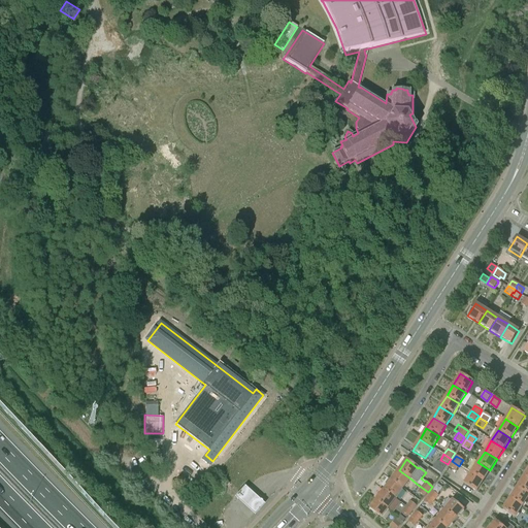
[(459,466),(452,461),(449,467),(456,471),(459,466)]
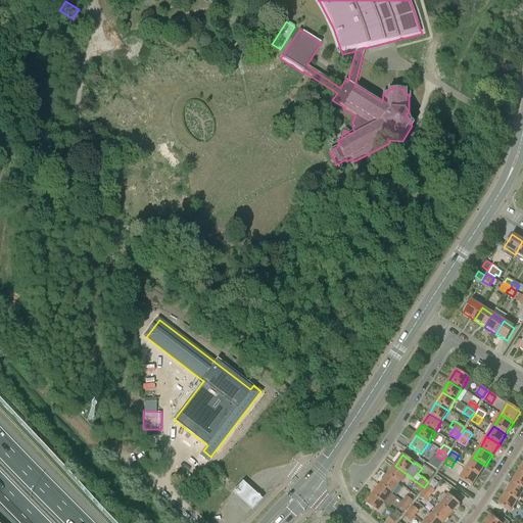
[(473,458),(466,469),(479,476),(485,466),(473,458)]
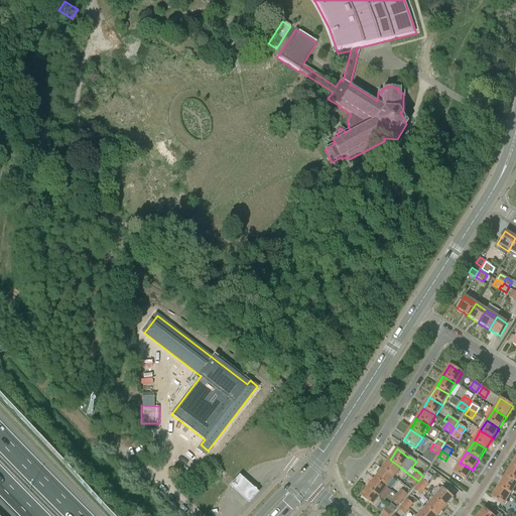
[(429,463),(433,457),(425,453),(422,458),(429,463)]
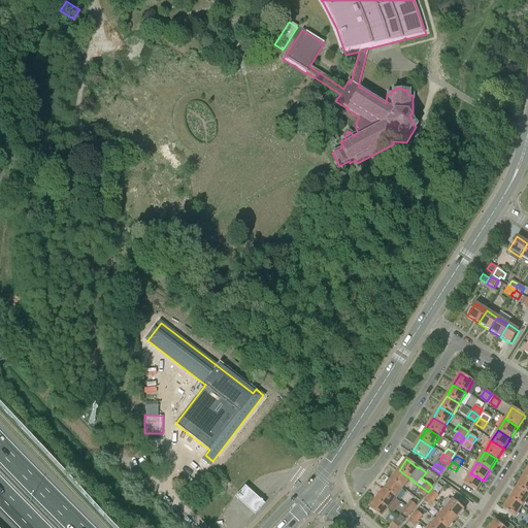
[(399,470),(391,480),(403,489),(410,479),(399,470)]
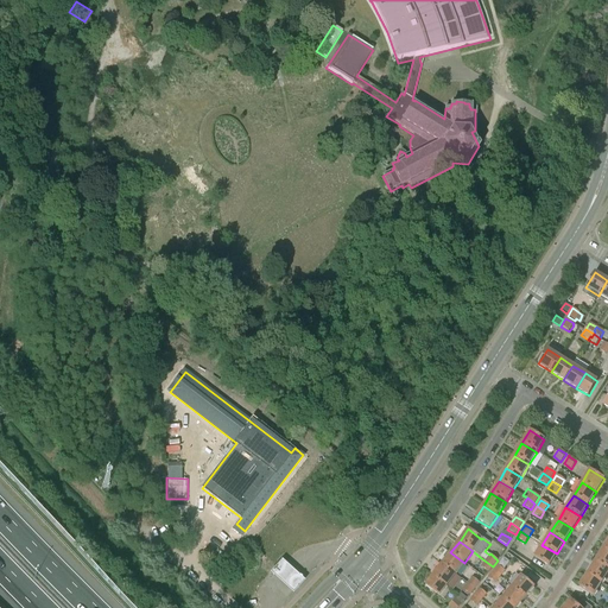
[(557,553),(542,545),(534,557),(549,567),(557,553)]
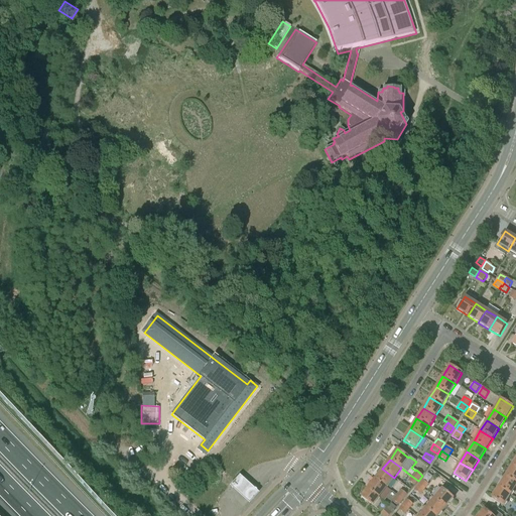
[(515,469),(511,466),(505,477),(515,484),(515,469)]
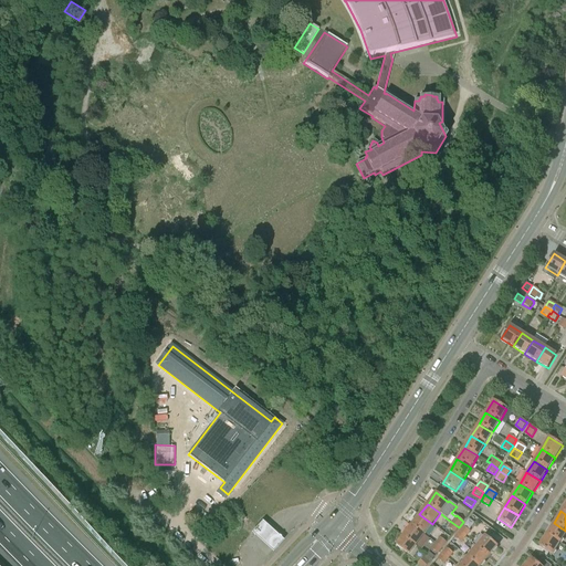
[(432,524),(419,514),(411,525),(425,535),(432,524)]
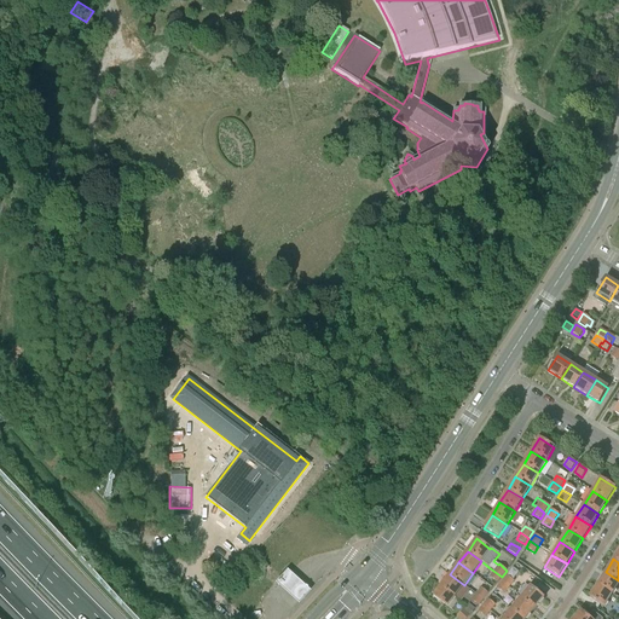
[(287,567),(275,579),(298,602),(311,589),(287,567)]
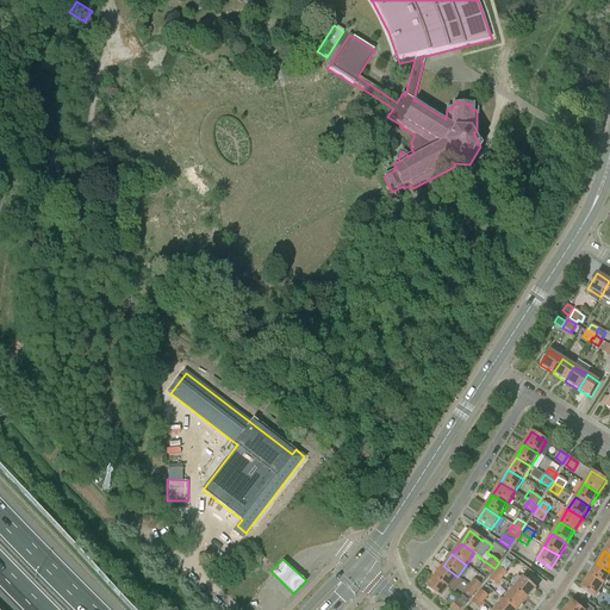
[(495,568),(486,562),(481,568),(490,574),(495,568)]
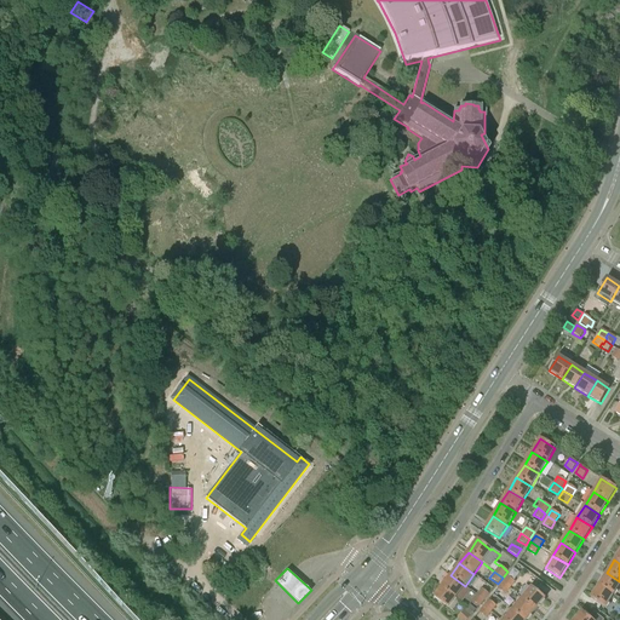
[(613,595),(619,584),(619,581),(607,573),(598,585),(613,595)]
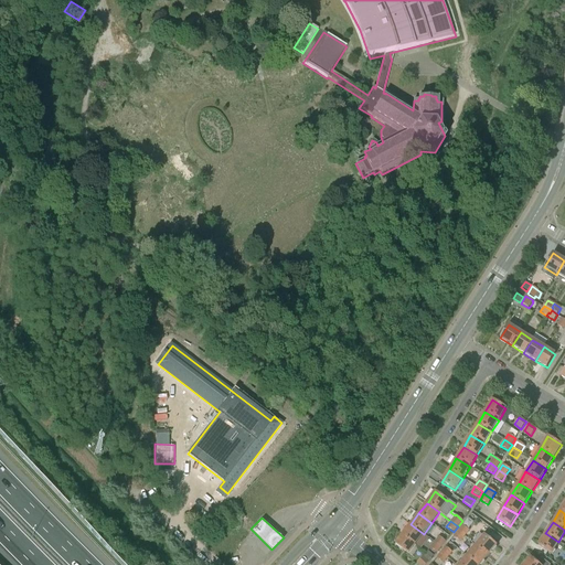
[(411,524),(402,535),(415,545),(424,534),(411,524)]
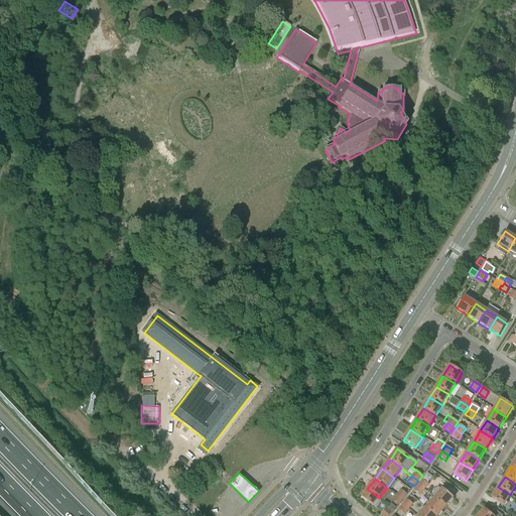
[(422,480),(418,485),(424,490),(428,485),(422,480)]
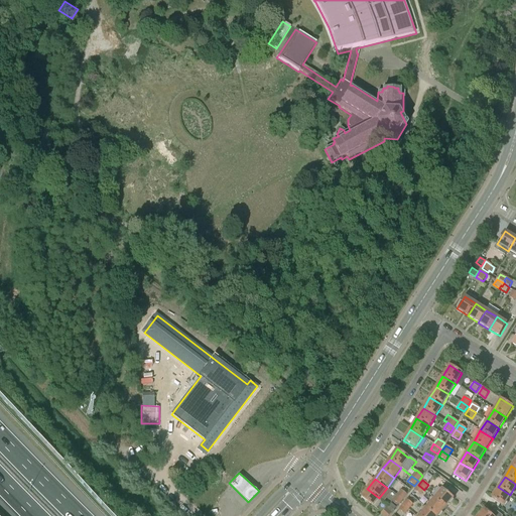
[(424,490),(418,485),(414,490),(420,495),(424,490)]
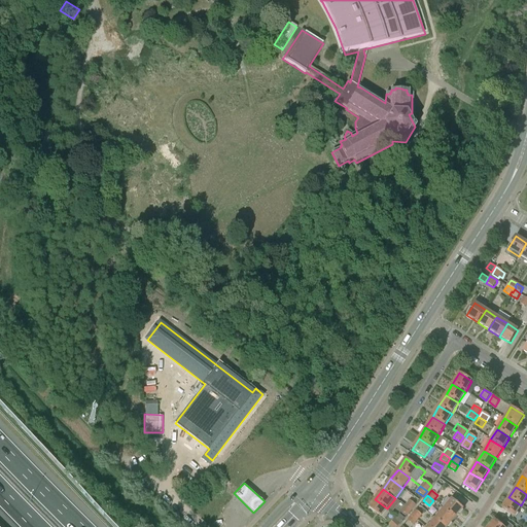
[(515,517),(521,505),(508,497),(501,508),(515,517)]
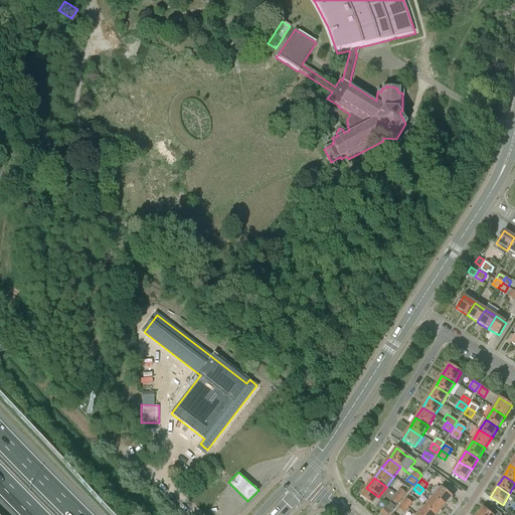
[(372,506),(378,497),(366,488),(360,497),(372,506)]
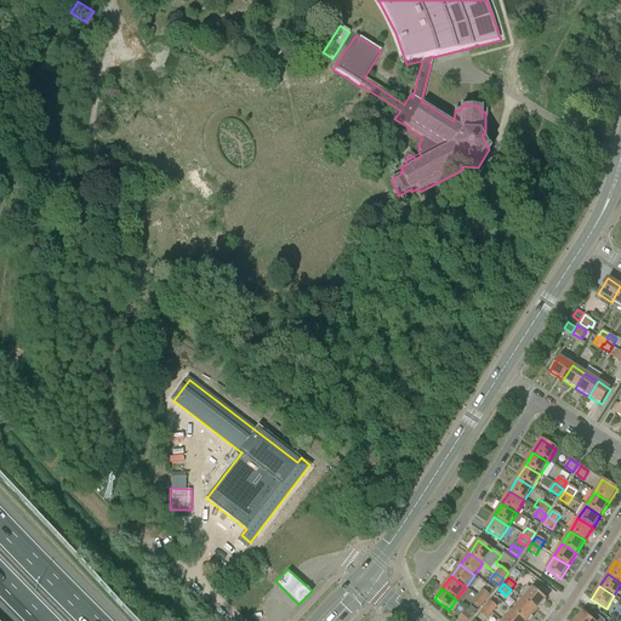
[(523,599),(536,611),(546,599),(533,588),(523,599)]
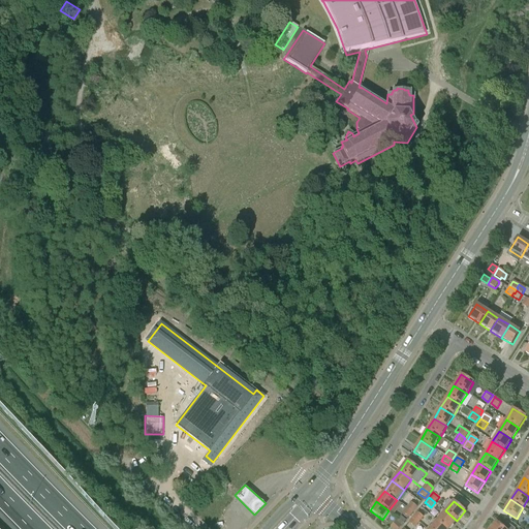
[(406,507),(413,512),(417,507),(411,502),(406,507)]
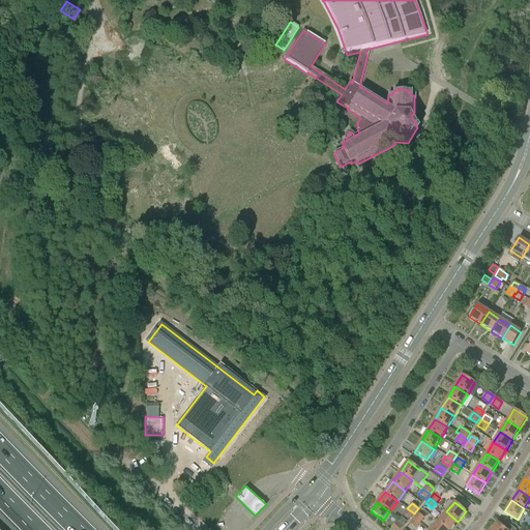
[(414,513),(407,508),(403,513),(409,519),(414,513)]
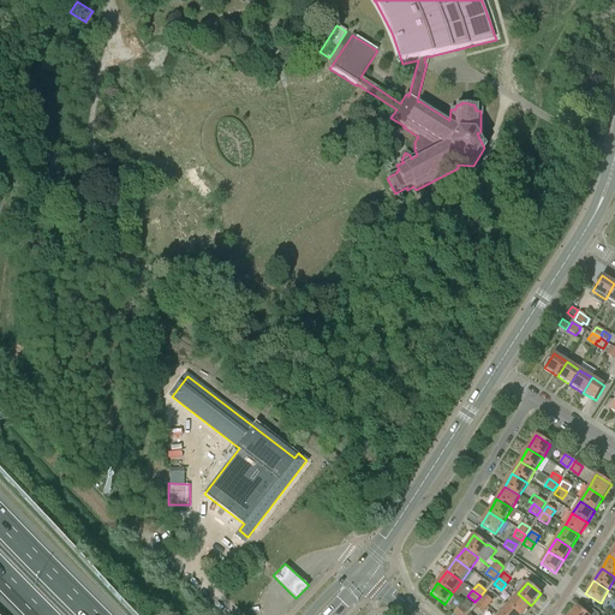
[(523,614),(531,605),(518,593),(508,605),(519,614),(523,614)]
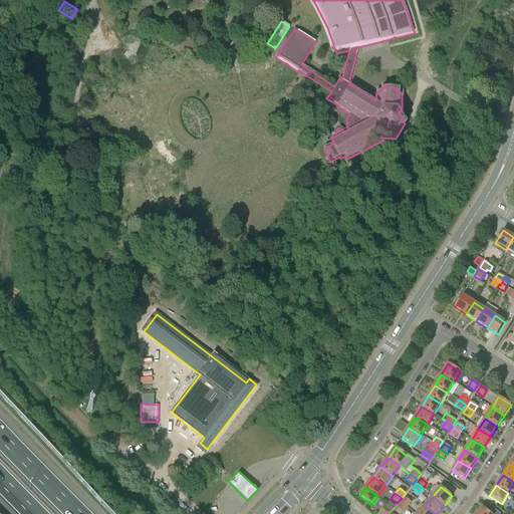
[(405,497),(401,503),(408,508),(412,502),(405,497)]
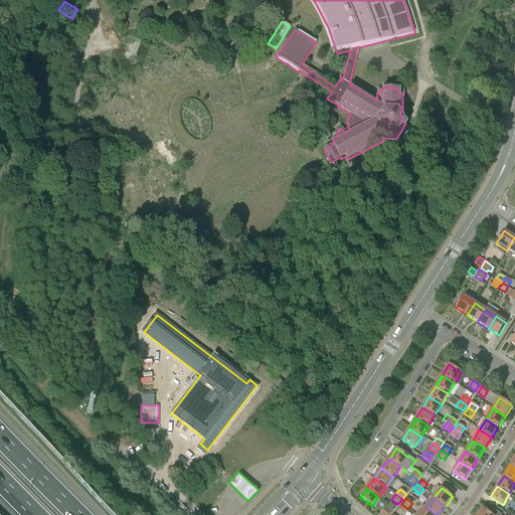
[(408,509),(401,504),(397,509),(403,514),(408,509)]
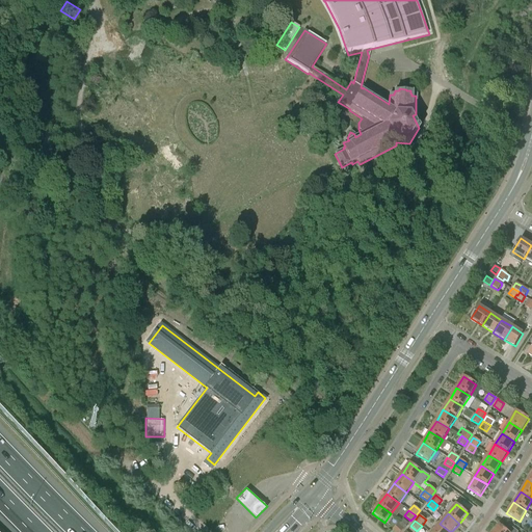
[(394,531),(401,531),(406,527),(400,522),(393,530),(394,531)]
